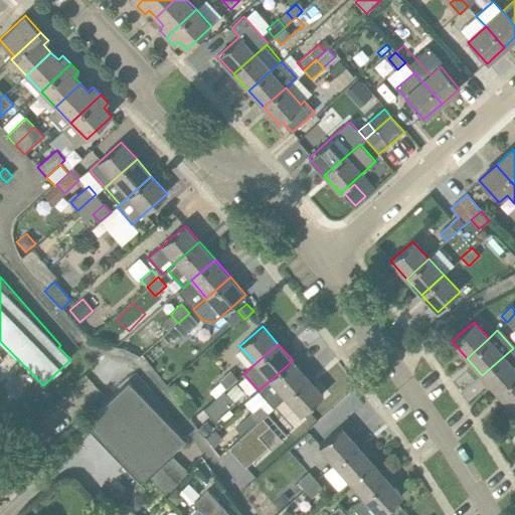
[(514,349),(513,348),(482,375),(497,392),(514,375),(514,349)]
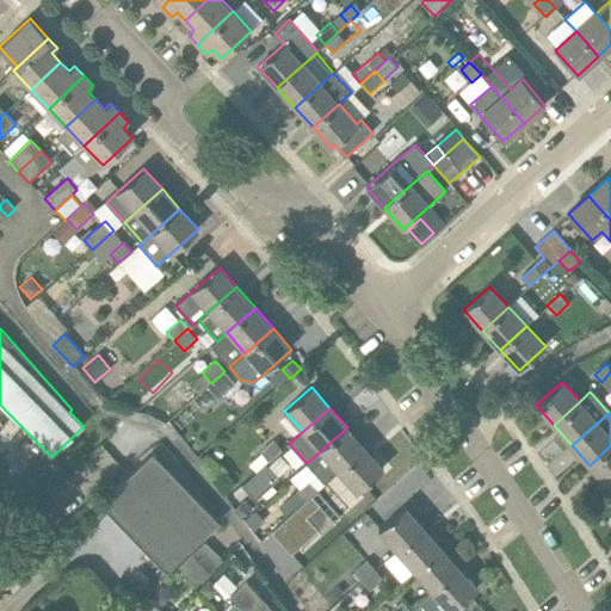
[(338,471),(365,448),(347,427),(307,463),(325,483),(338,471)]
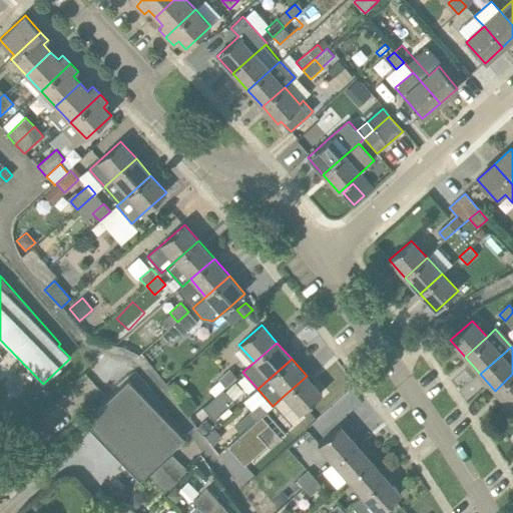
[(224,387),(236,378),(228,369),(217,379),(218,381),(224,387)]
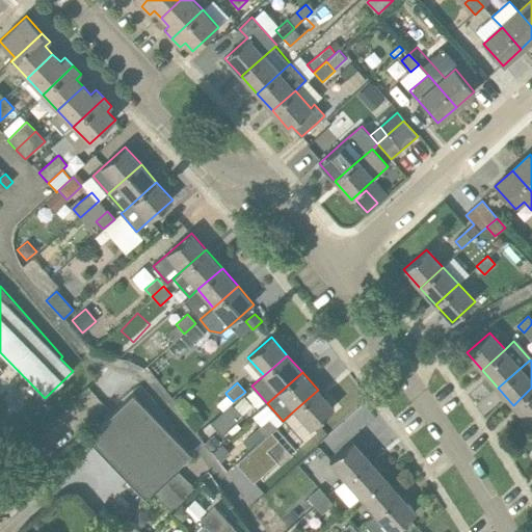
[(531,388),(513,405),(530,423),(531,421),(531,388)]
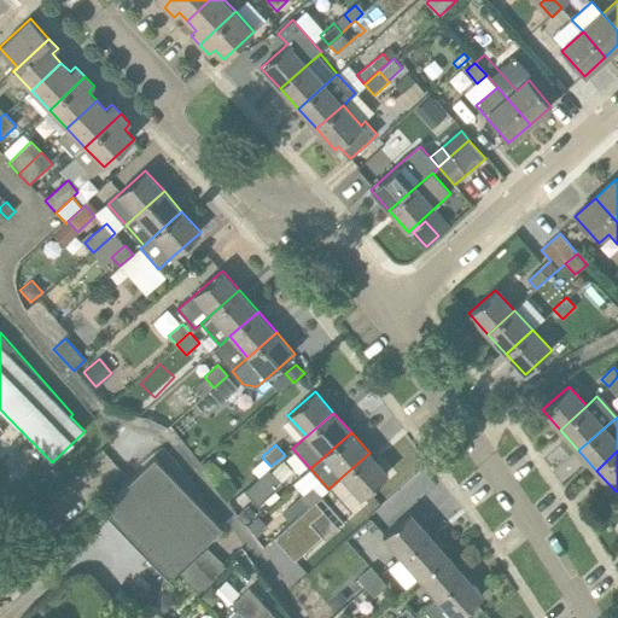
[(369,453),(342,477),(361,497),(388,474),(369,453)]
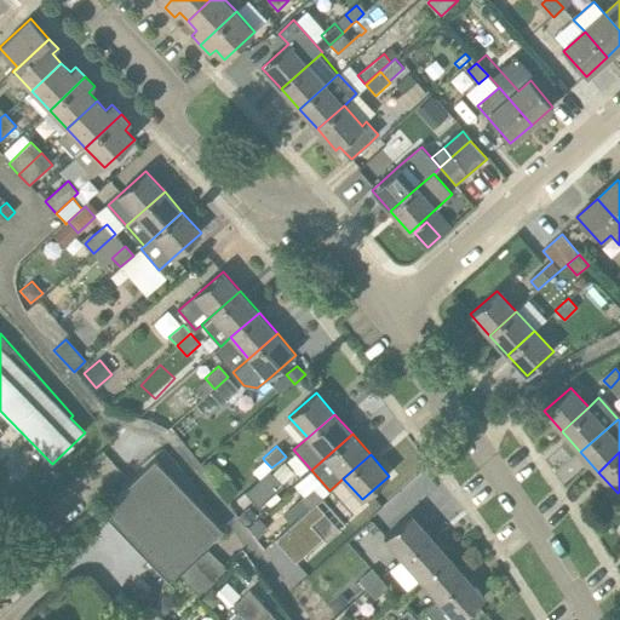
[(137,547),(190,497),(155,460),(102,511),(137,547)]
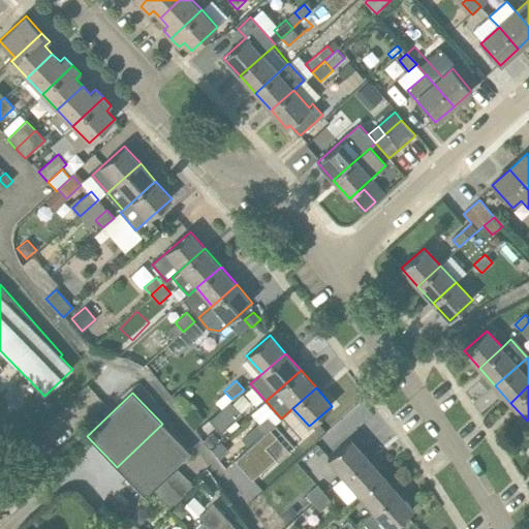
[(243,413),(231,401),(209,421),(220,433),(243,413)]
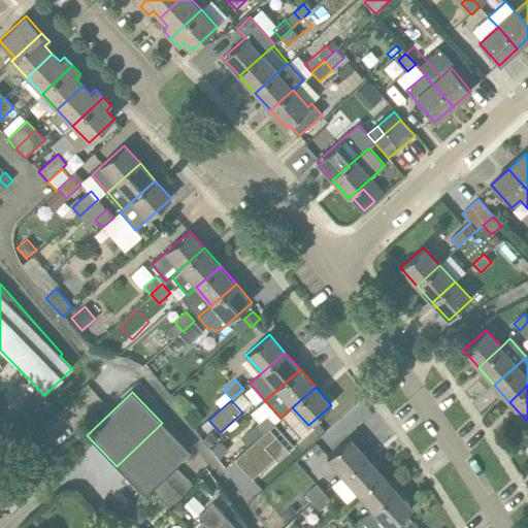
[(248,447),(275,422),(268,414),(241,439),(248,447)]
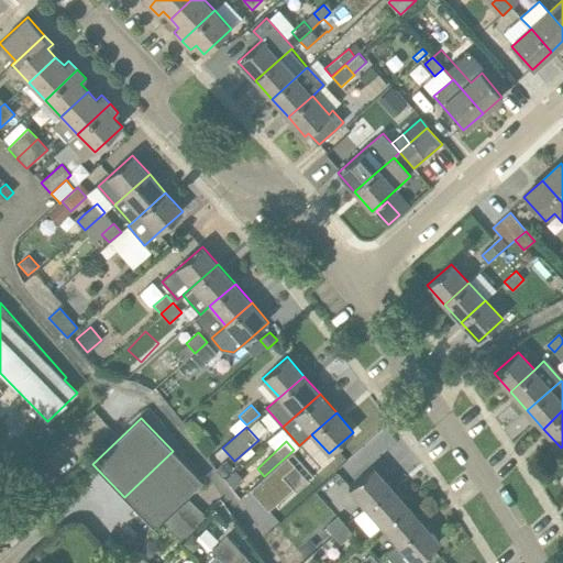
[(294,450),(264,476),(260,481),(271,493),(291,474),(286,467),(299,455),(294,450)]
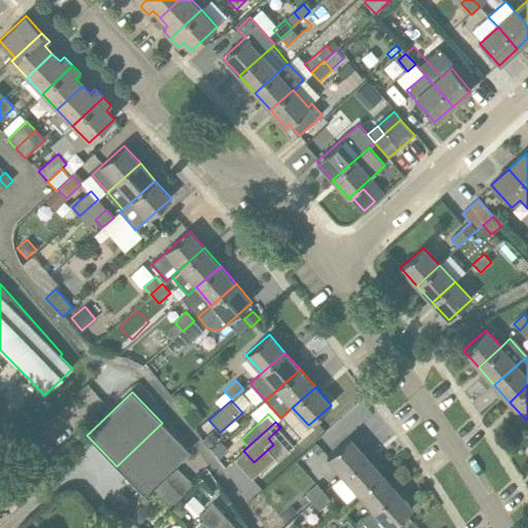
[(190,452),(162,423),(117,466),(144,495),(190,452)]
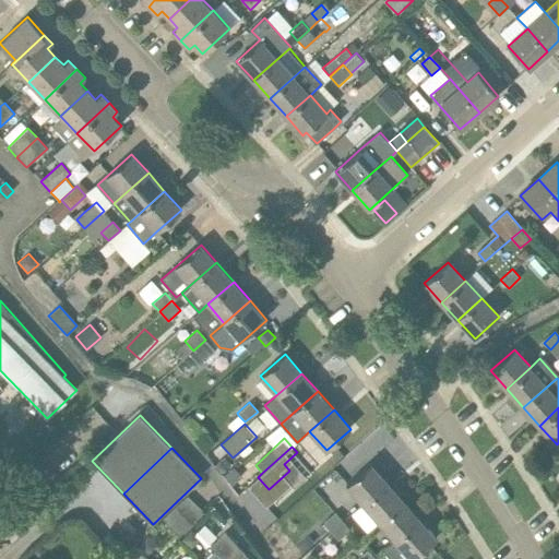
[(214,465),(221,474),(230,465),(224,458),(214,465)]
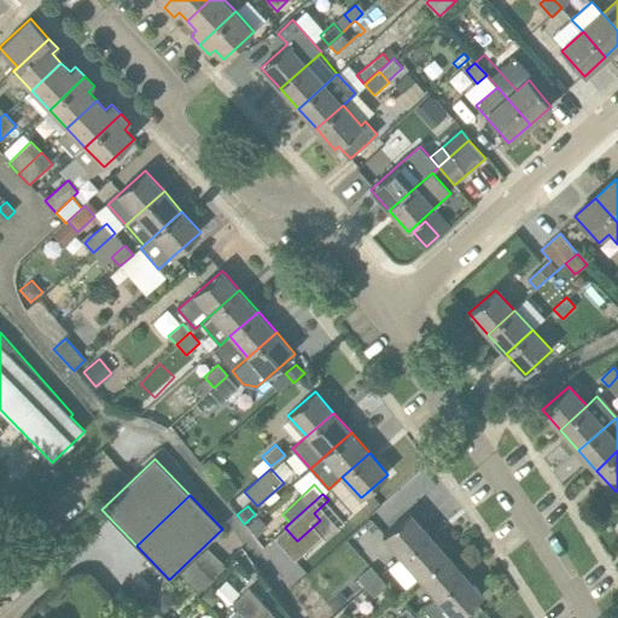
[(383,535),(401,557),(427,534),(409,512),(383,535)]
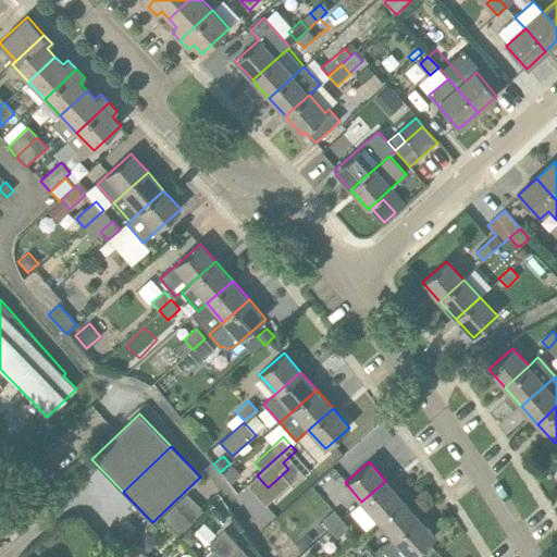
[(385,481),(361,502),(378,520),(401,498),(385,481)]
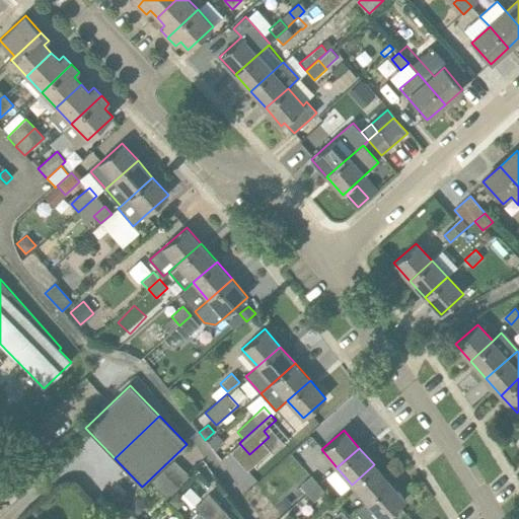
[(166,500),(190,477),(173,460),(150,483),(166,500)]
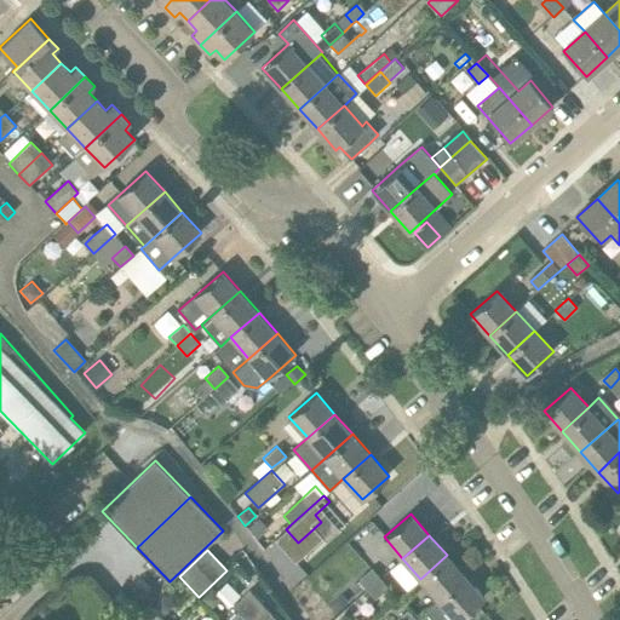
[(447,555),(420,579),(438,600),(465,575),(447,555)]
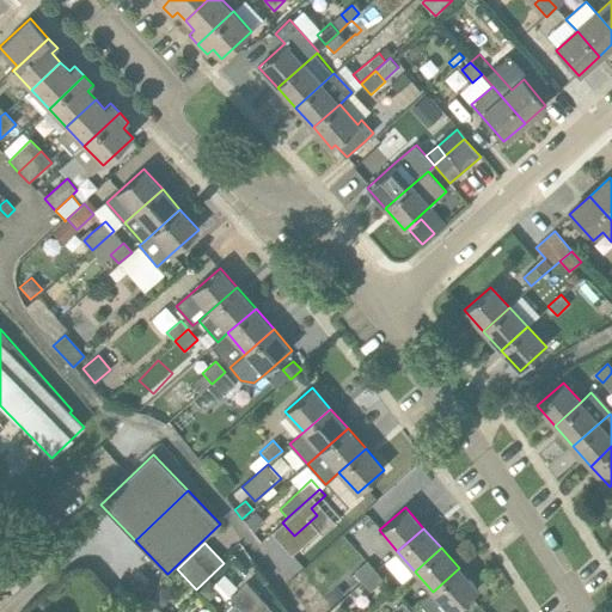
[(361,581),(374,570),(367,561),(354,571),(361,581)]
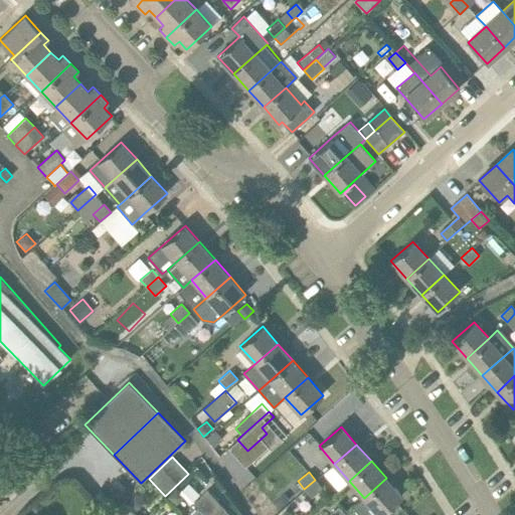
[(359,514),(380,514),(402,496),(386,478),(364,498),(353,508),(359,514)]
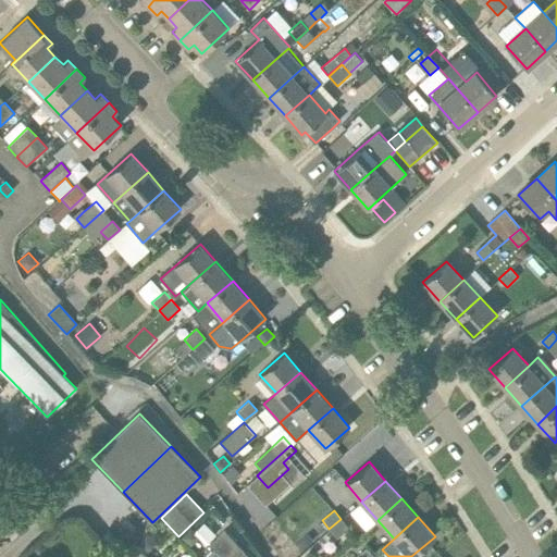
[(349,528),(341,519),(329,529),(337,539),(349,528)]
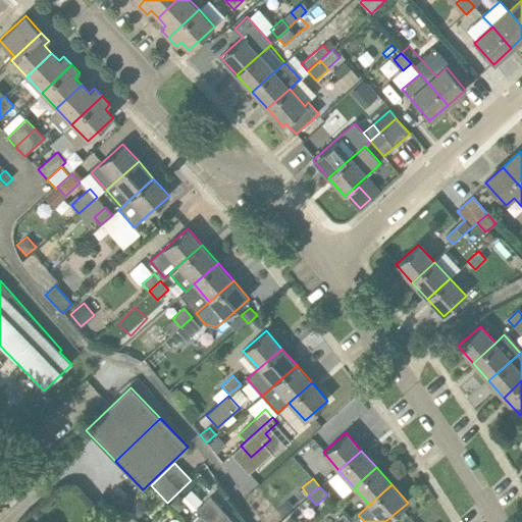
[(169,502),(178,511),(188,503),(178,492),(169,502)]
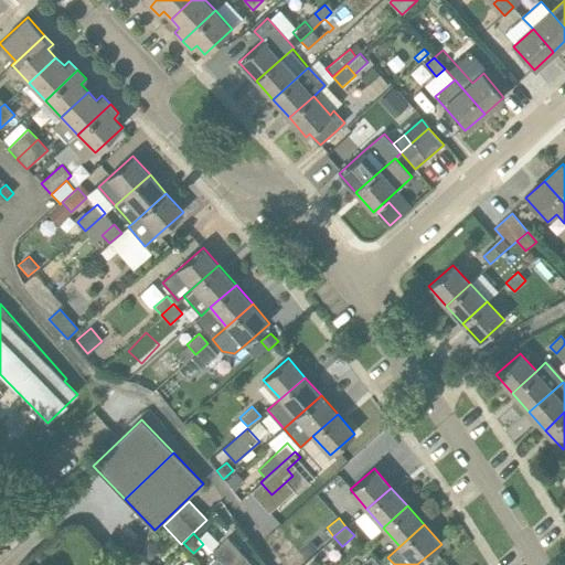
[(219,555),(206,564),(253,564),(243,554),(227,537),(214,551),(219,555)]
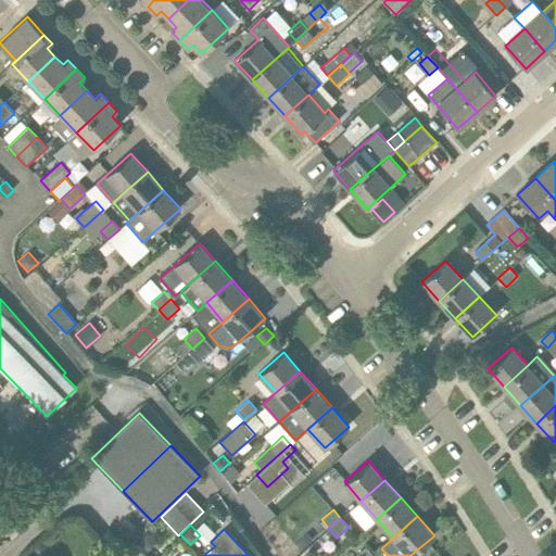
[(156,539),(147,532),(137,544),(147,552),(156,539)]
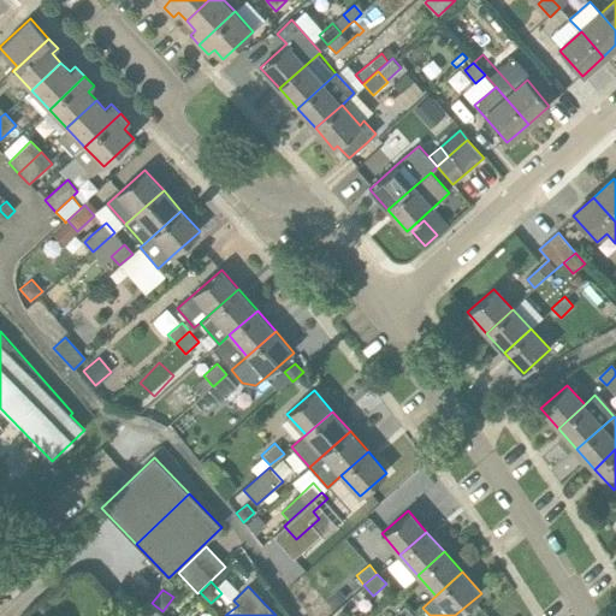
[(330,599),(336,605),(345,597),(341,591),(330,599)]
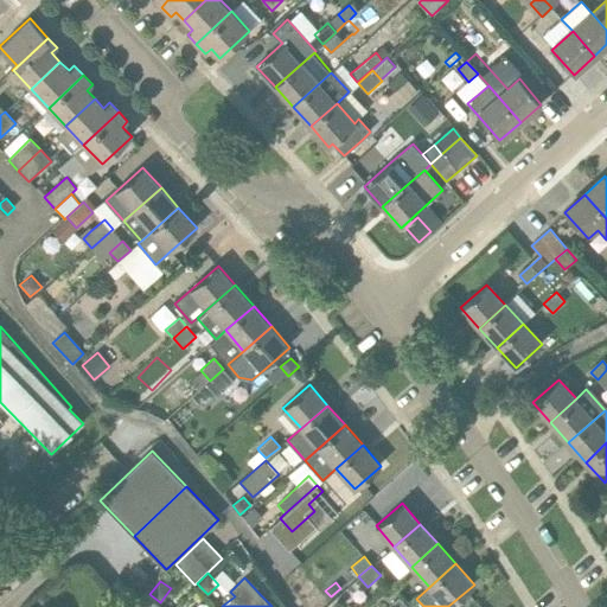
[(159,606),(145,593),(129,606),(159,606)]
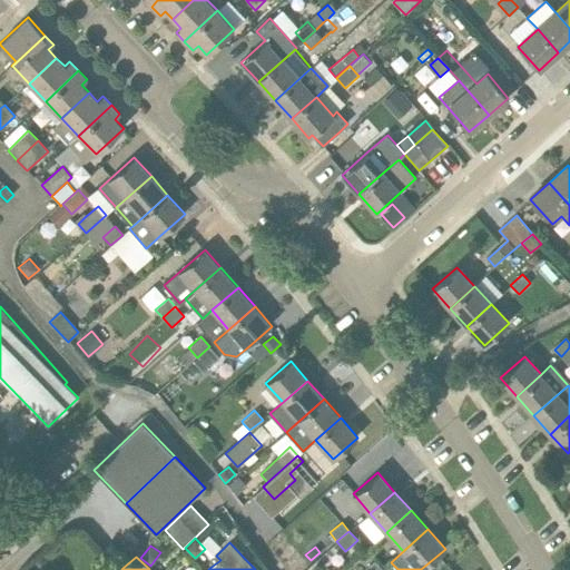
[(382,569),(383,569),(374,560),(363,569),(382,569)]
